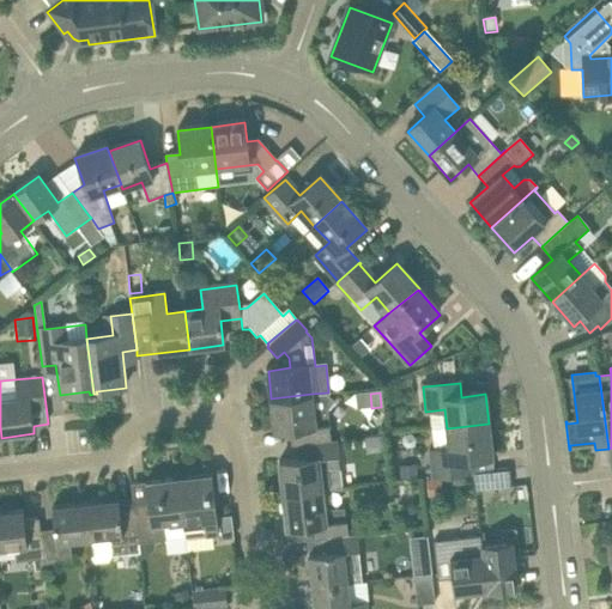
[(306,445),(329,442),(331,442),(328,413),(334,402),(323,395),(311,396),(311,394),(271,399),(276,432),(289,431),(291,448),(306,445)]
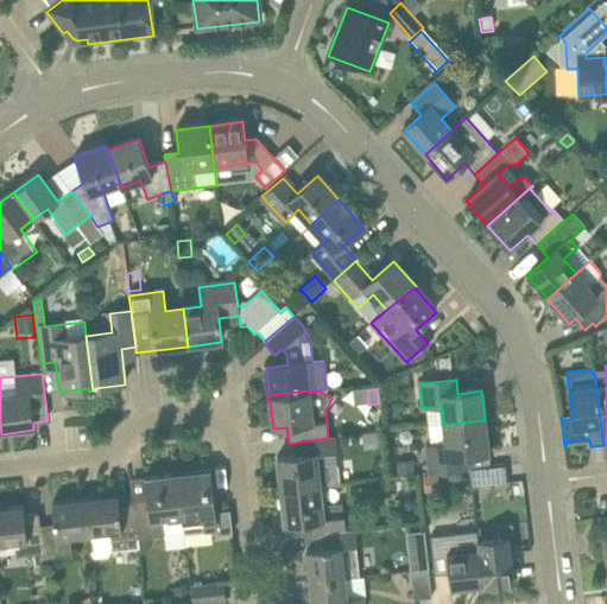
[(485,420),(443,425),(446,444),(425,446),(429,476),(466,471),(465,457),(488,455),(485,420)]
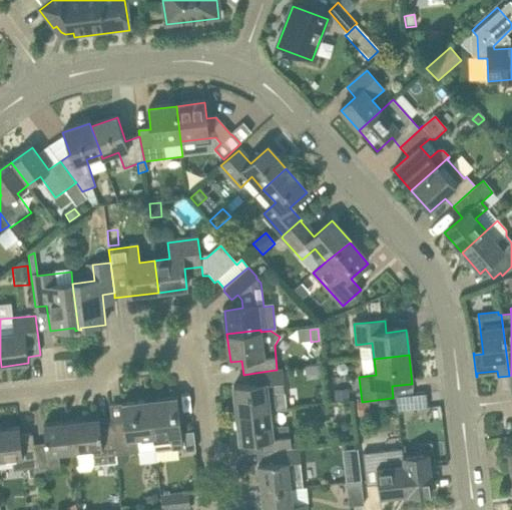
[(232,388),(235,415),(271,411),(270,394),(285,392),(282,369),(277,370),(276,370),(256,373),(257,385),(232,388)]
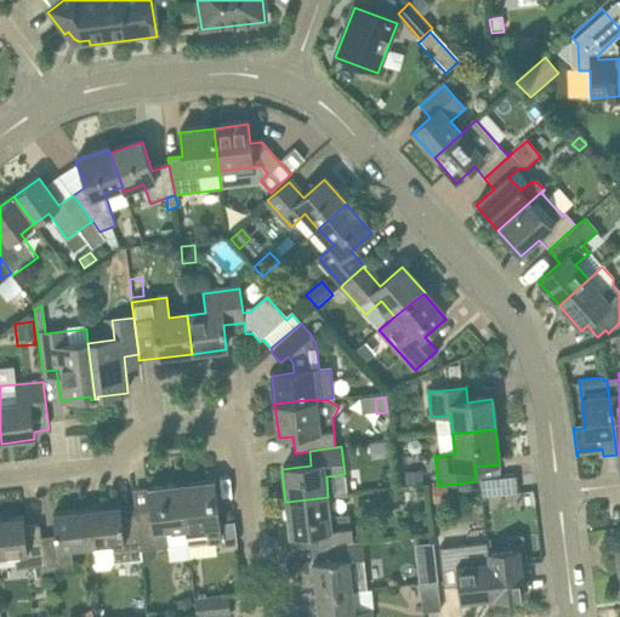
[(422,485),(421,475),(404,476),(405,486),(422,485)]
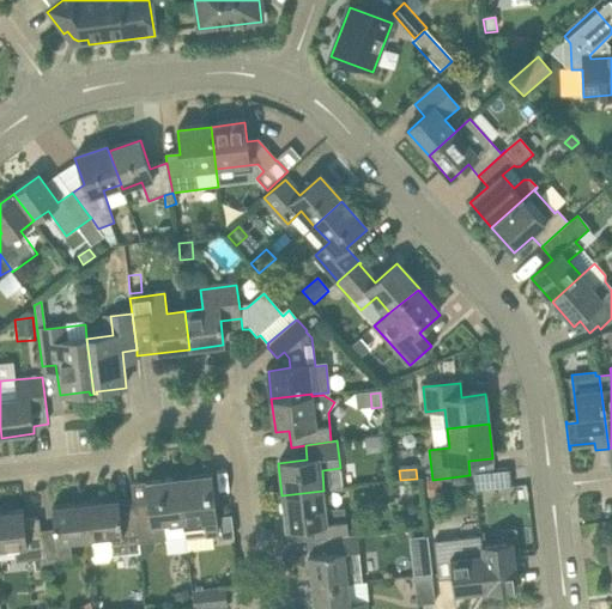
[(476,475),(477,493),(511,488),(509,472),(476,475)]
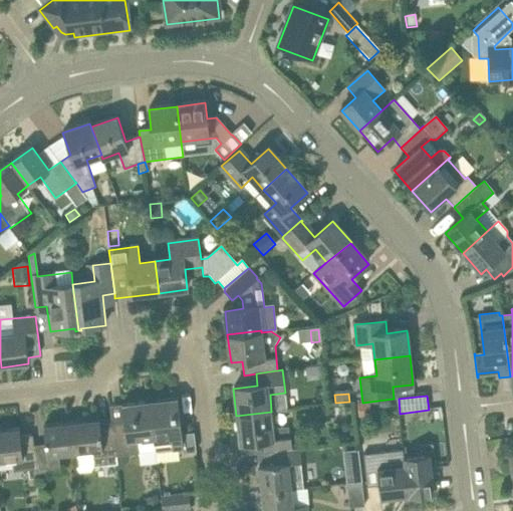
[(178,400),(151,403),(155,442),(157,452),(183,449),(184,454),(196,453),(194,434),(182,435),(178,400)]
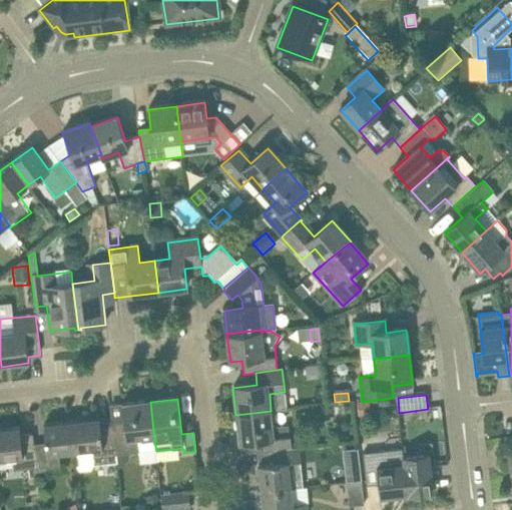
[(124,429),(113,430),(117,455),(139,453),(156,451),(154,441),(150,402),(121,405),(124,429)]
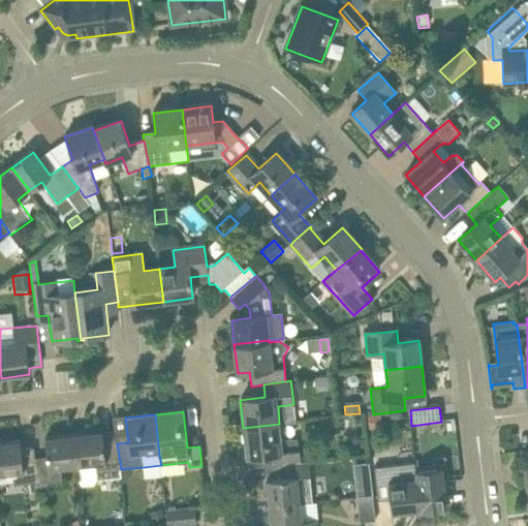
[(379,414),(368,415),(370,431),(381,430),(379,414)]
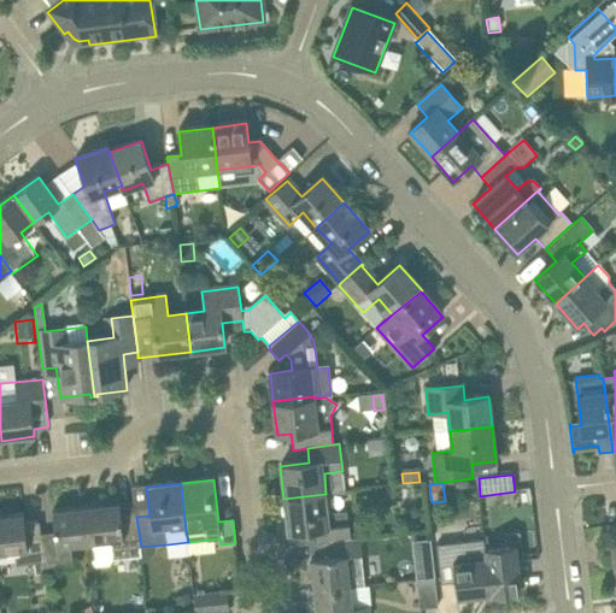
[(316,530),(318,543),(351,538),(347,512),(328,514),(326,494),(283,499),(288,534),(316,530)]
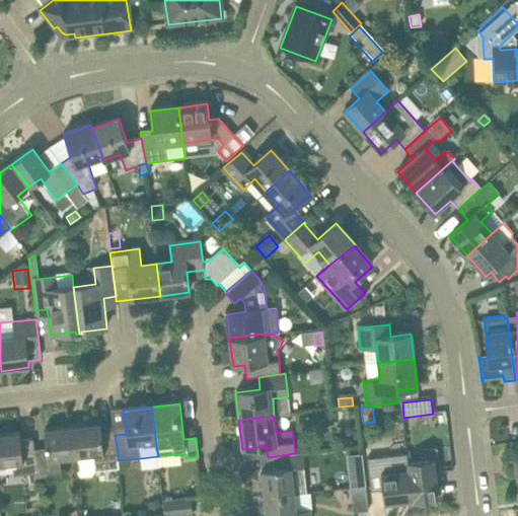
[(100,425),(73,428),(77,458),(93,456),(95,471),(120,468),(119,460),(115,435),(114,431),(101,433),(100,425)]
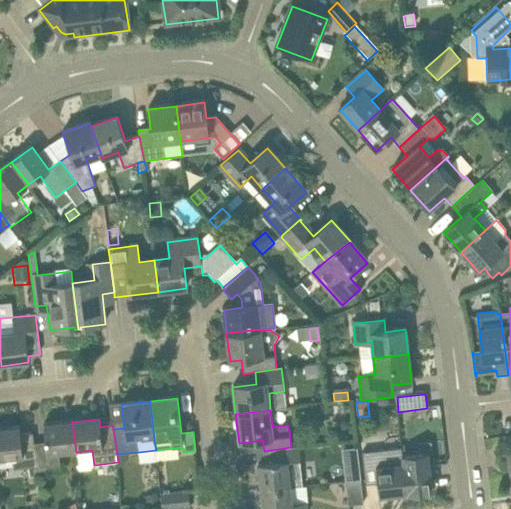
[(46,443),(34,444),(37,467),(37,471),(61,469),(60,454),(76,452),(72,422),(43,425),(46,443)]
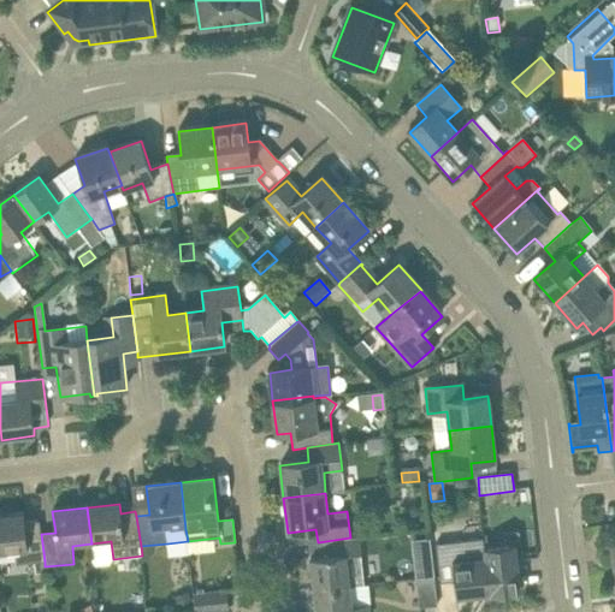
[(23,515),(0,517),(0,552),(16,551),(17,565),(34,563),(43,562),(45,562),(41,534),(40,535),(39,522),(24,524),(23,515)]
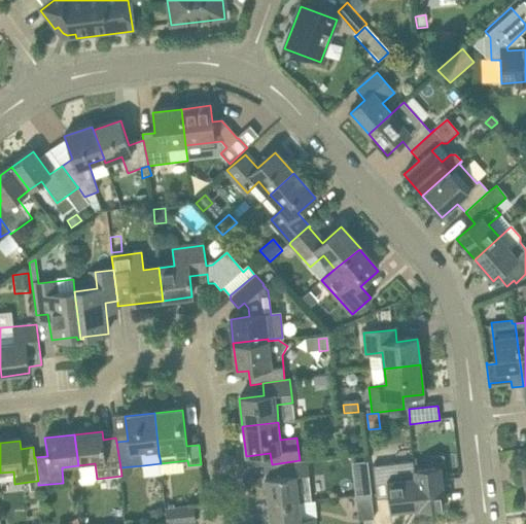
[(307,443),(297,444),(300,455),(308,454),(307,443)]
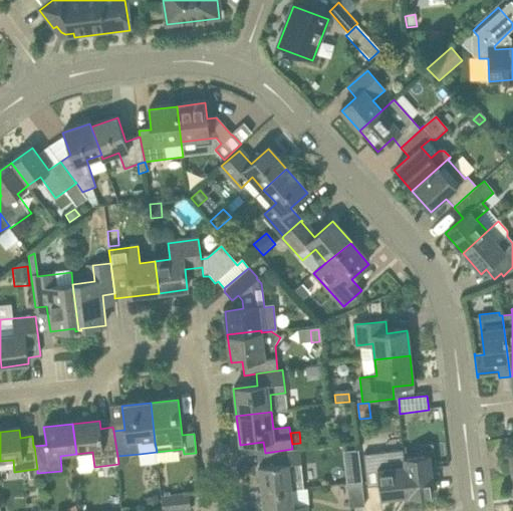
[(407,469),(405,469),(408,496),(408,497),(434,494),(431,470),(436,469),(433,445),(420,447),(421,457),(406,459),(407,469)]
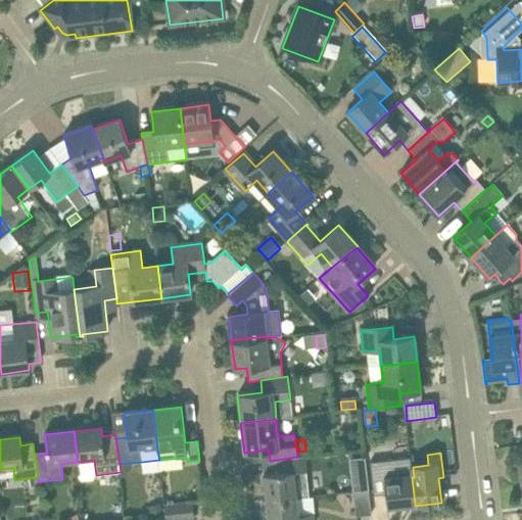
[(263,475),(266,502),(298,499),(296,481),(307,480),(305,457),(297,457),(270,461),(270,462),(280,461),(281,473),(263,475)]
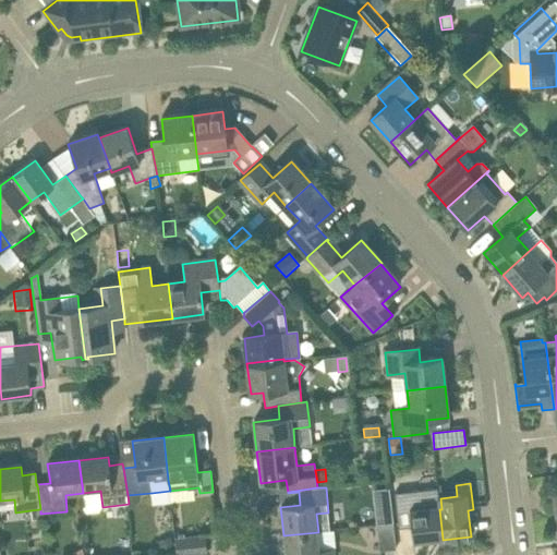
[(443,539),(439,509),(437,490),(395,495),(398,525),(411,523),(413,543),(443,539)]
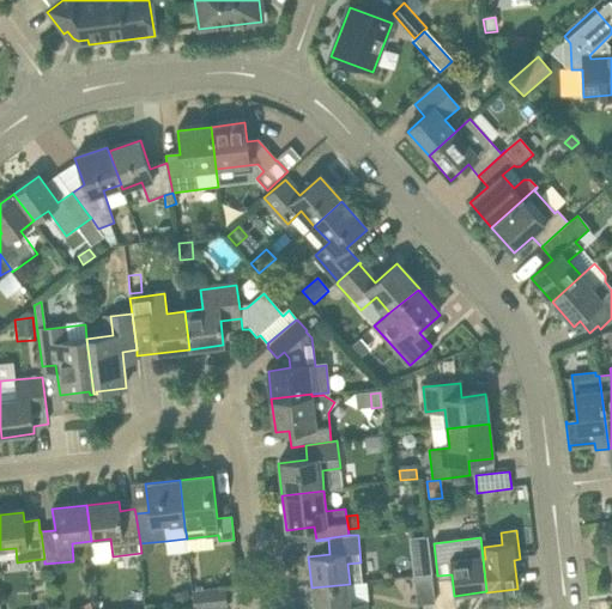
[(43,559),(34,560),(35,572),(44,571),(43,559)]
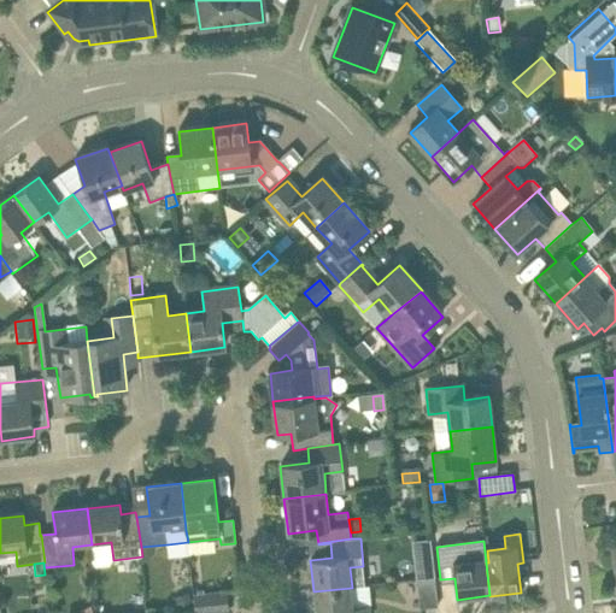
[(433,565),(415,567),(416,582),(434,579),(433,565)]
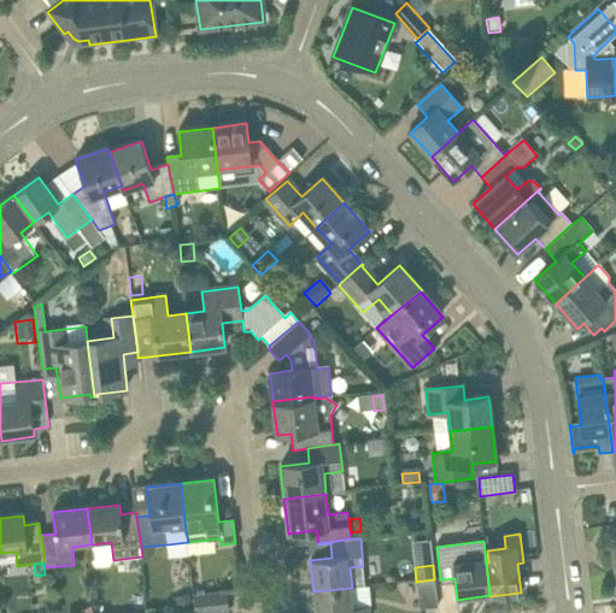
[(416,582),(420,611),(438,608),(434,579),(416,582)]
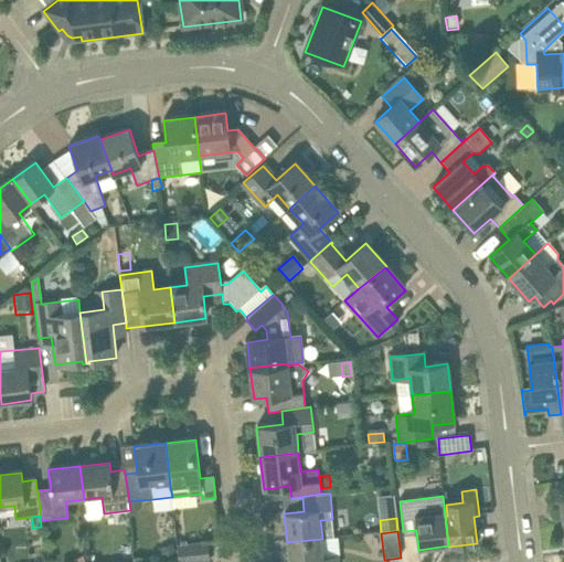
[(322,539),(287,542),(289,561),(338,561),(338,555),(323,557),(322,539)]
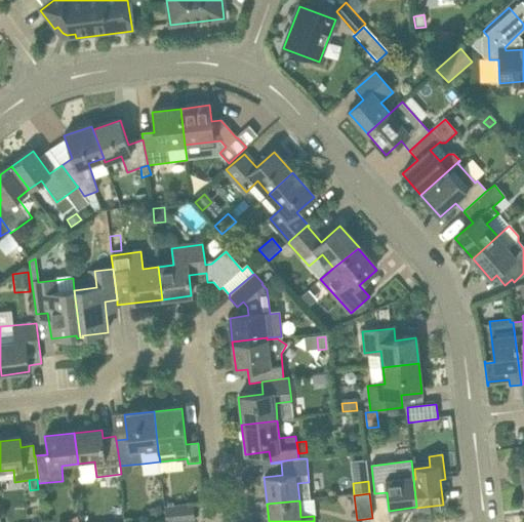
[(165,508),(167,521),(195,521),(193,505),(165,508)]
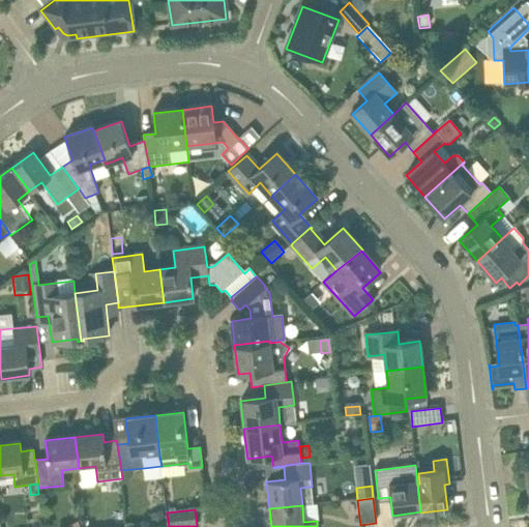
[(162,511),(149,516),(152,525),(165,521),(162,511)]
